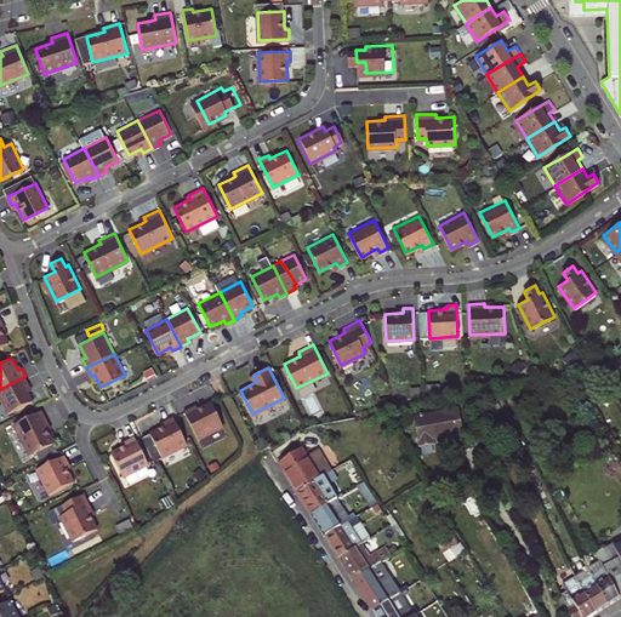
[(26,376),(0,389),(0,394),(9,412),(33,399),(28,390),(27,387),(30,384),(26,376)]
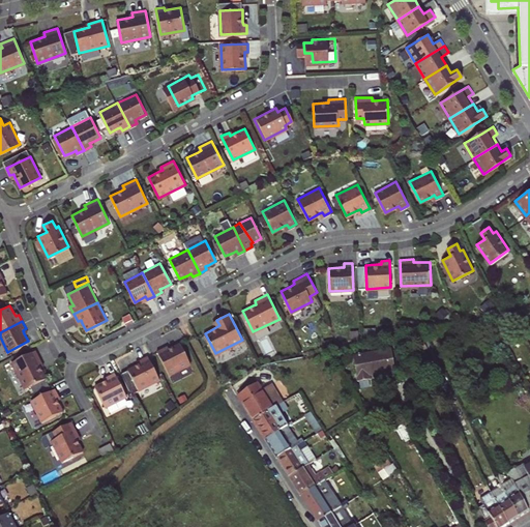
[(169,374),(190,363),(180,343),(169,348),(166,349),(165,346),(157,350),(169,374)]
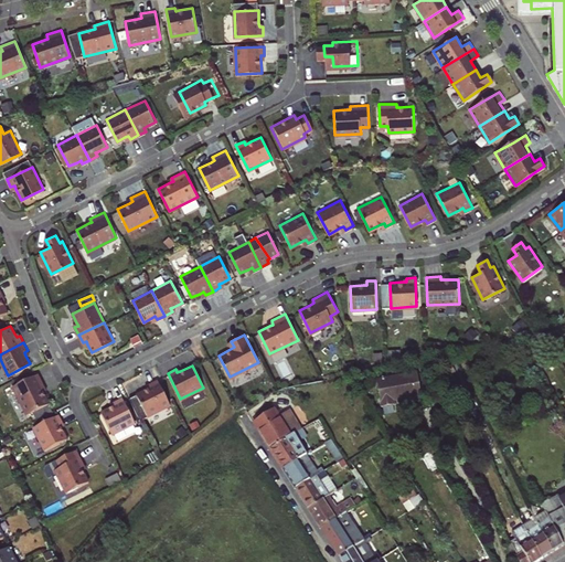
[(376,379),(381,405),(392,403),(392,400),(408,396),(409,400),(423,398),(418,371),(376,379)]
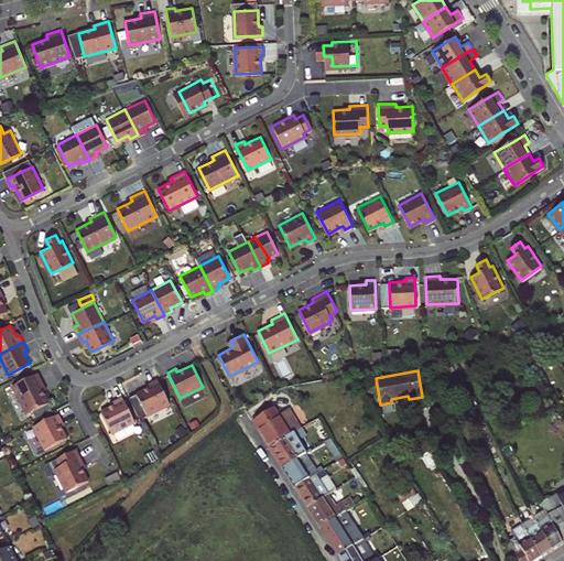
[(45,385),(38,371),(12,385),(26,412),(49,401),(43,390),(41,387),(45,385)]
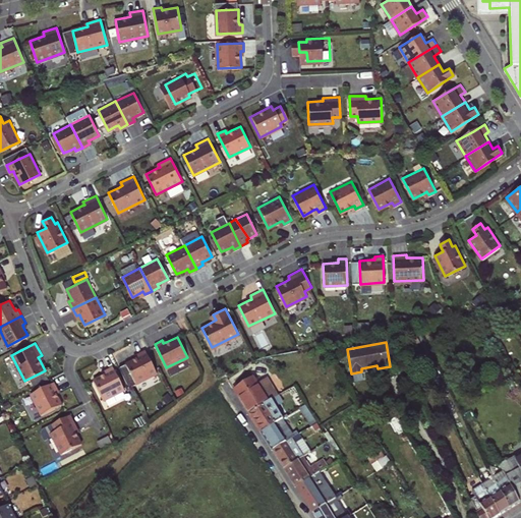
[(155,373),(143,350),(135,353),(137,356),(134,358),(123,363),(133,384),(155,373)]
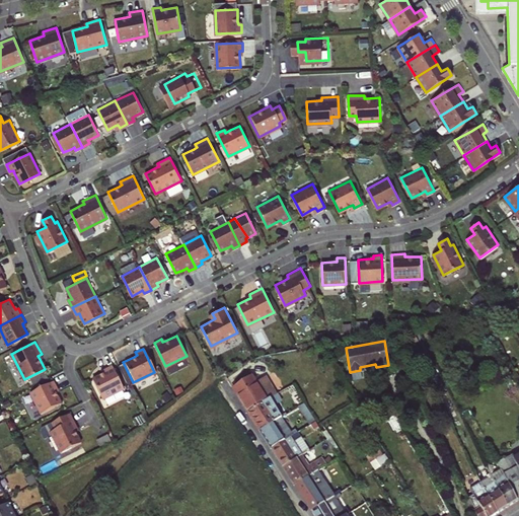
[(103,397),(125,387),(115,367),(103,372),(100,374),(98,370),(91,374),(103,397)]
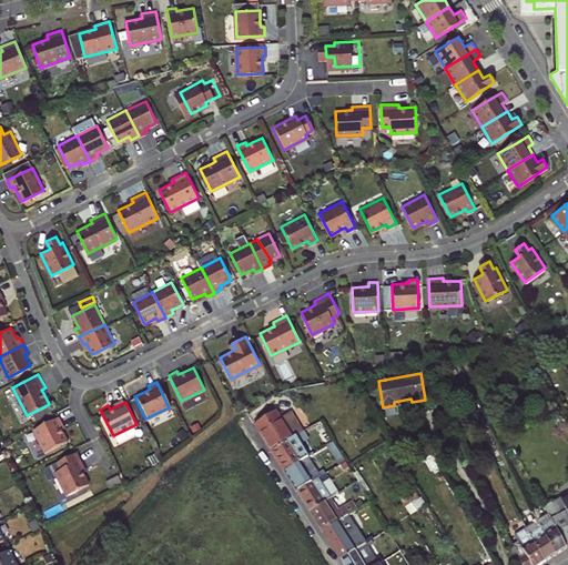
[(255,422),(260,430),(280,416),(275,409),(255,422)]
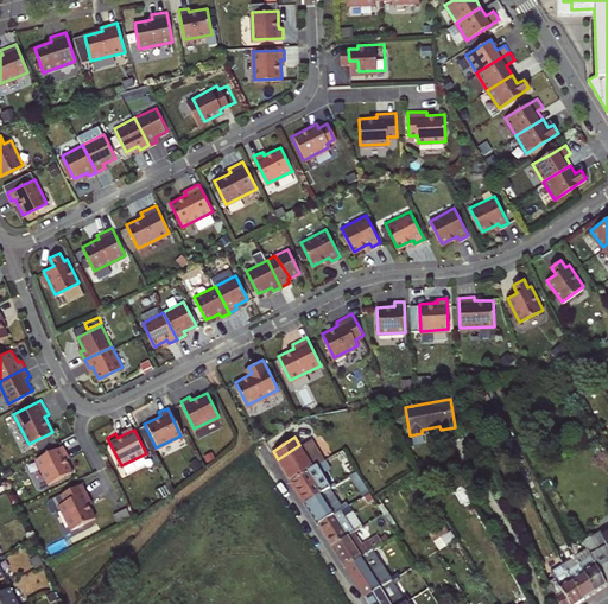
[(322,458),(310,439),(299,445),(278,459),(291,478),(315,463),(322,458)]
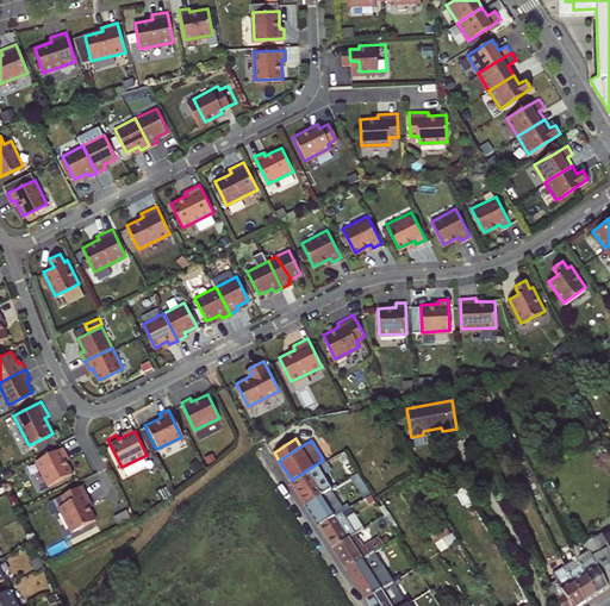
[(37,462),(50,487),(74,474),(67,462),(66,458),(69,456),(64,448),(37,462)]
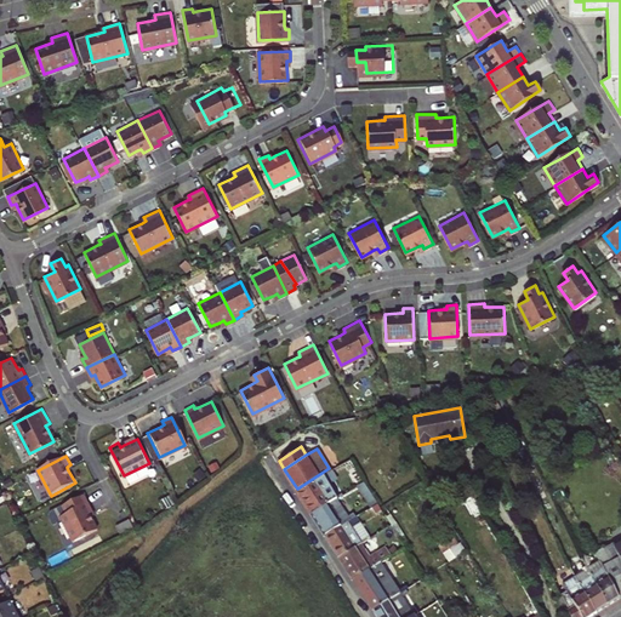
[(336,496),(322,473),(297,489),(312,512),(335,496),(336,496)]
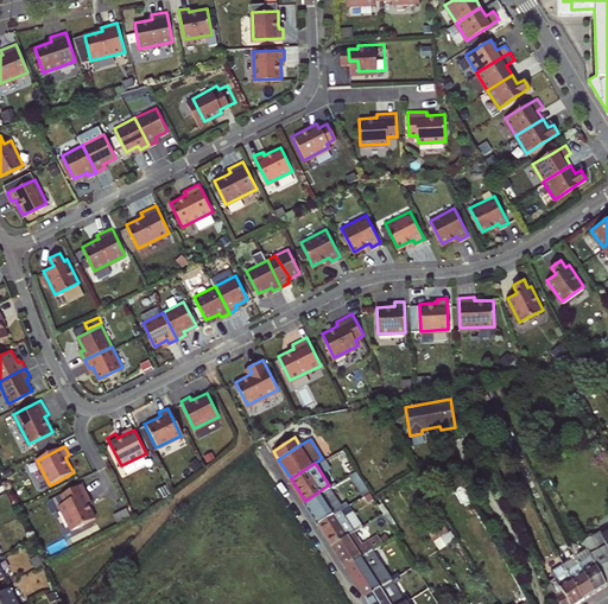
[(329,485),(328,485),(305,501),(318,522),(333,513),(339,509),(342,507),(336,497),(346,491),(352,501),(368,490),(355,468),(329,485)]
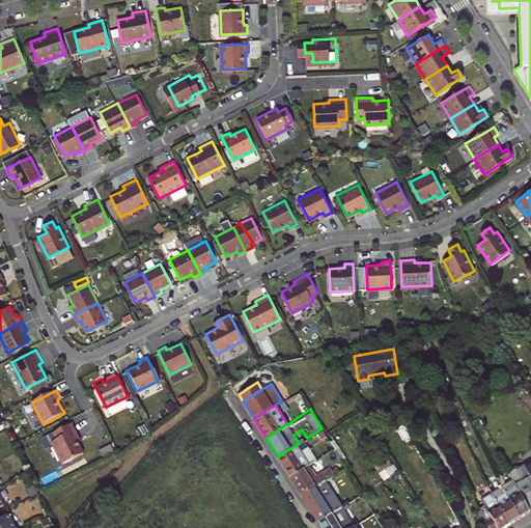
[(411,417),(402,421),(406,427),(415,422),(411,417)]
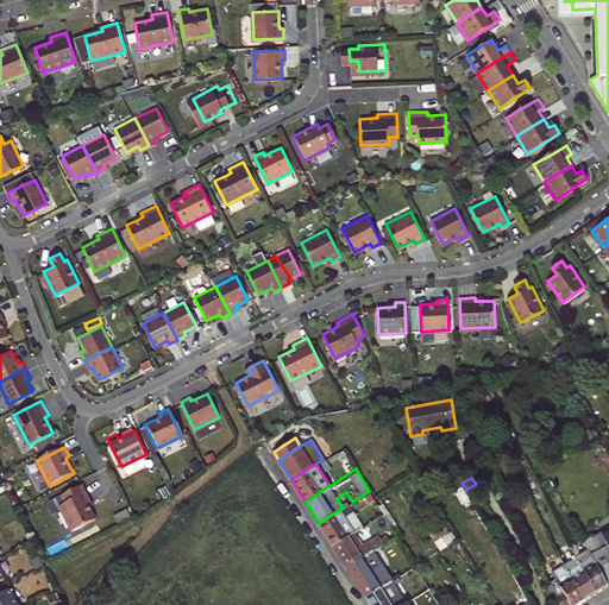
[(462,498),(468,495),(465,490),(462,483),(456,487),(462,498)]
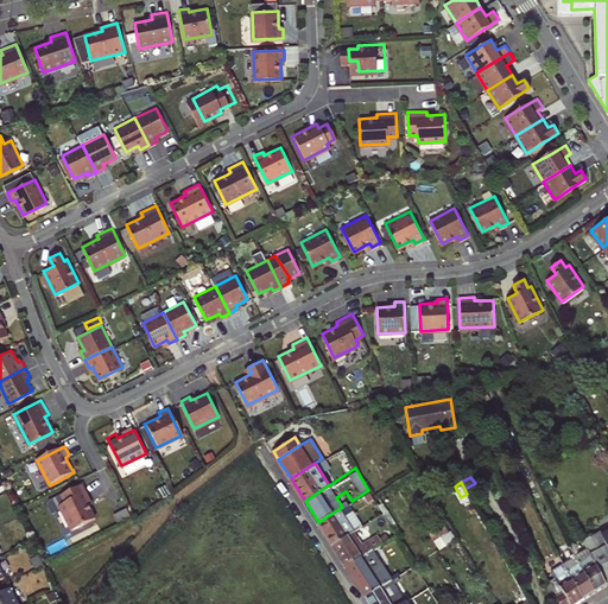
[(84,484),(63,495),(67,503),(61,506),(73,531),(96,519),(90,506),(88,503),(93,501),(84,484)]
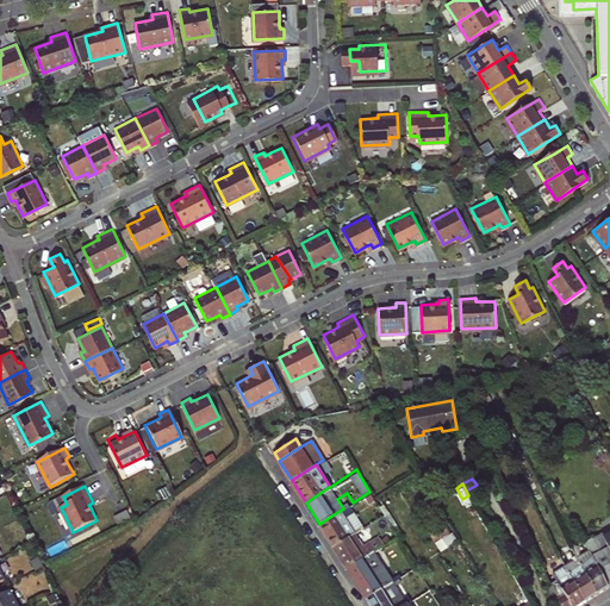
[(334,514),(319,524),(332,545),(354,531),(340,511),(334,514)]
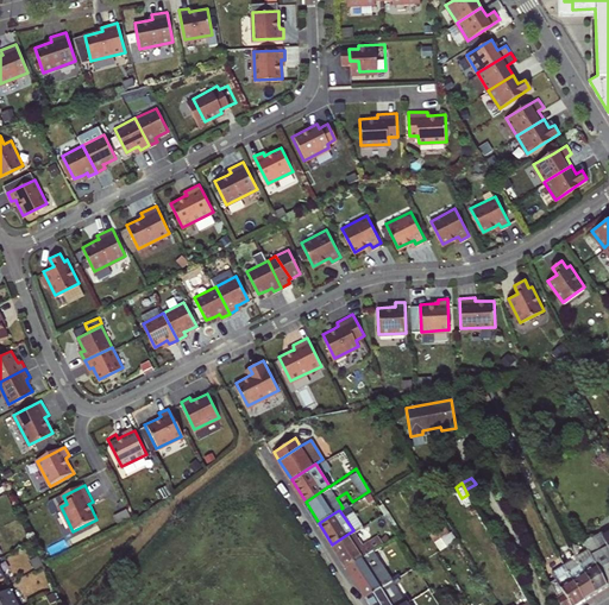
[(434,520),(426,525),(434,541),(444,535),(434,520)]
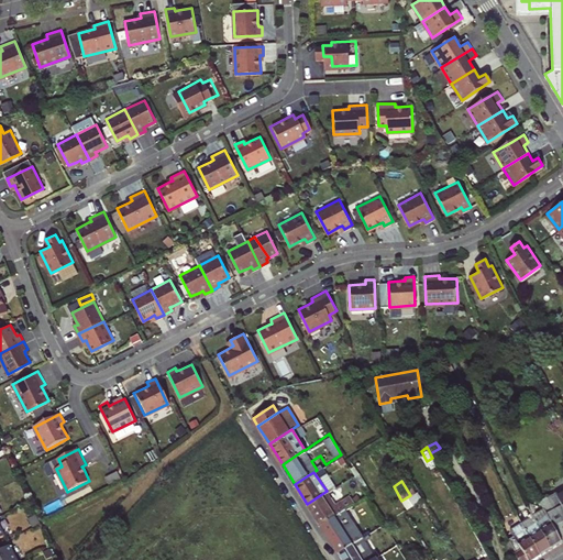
[(553,491),(539,500),(543,509),(561,540),(562,538),(562,490),(554,494),(553,491)]
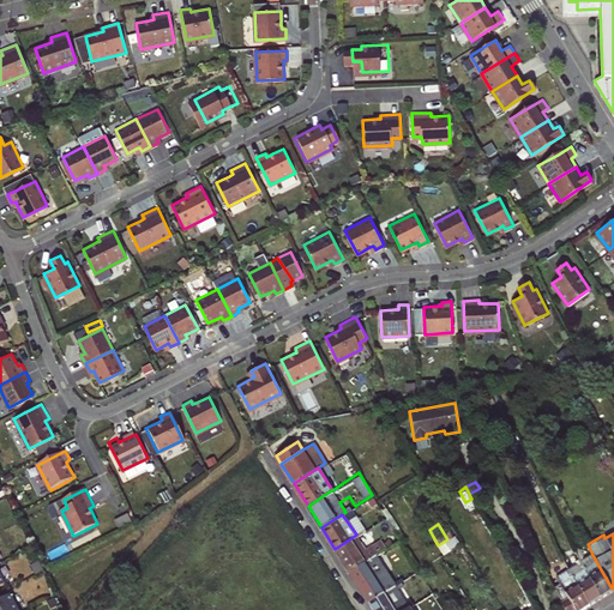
[(365,548),(356,535),(335,549),(349,571),(365,561),(369,557),(377,553),(378,551),(373,543),(365,548)]
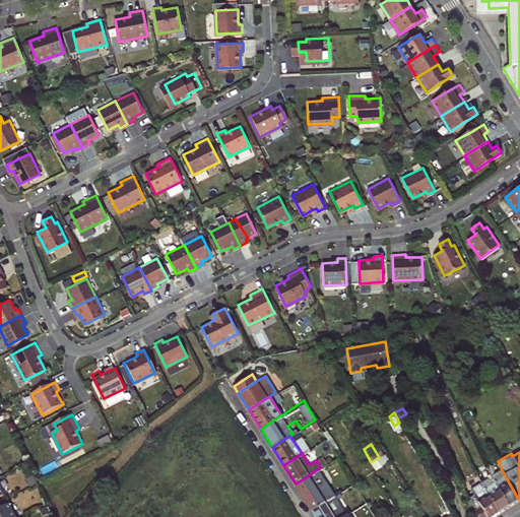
[(322,456),(316,460),(320,467),(326,463),(322,456)]
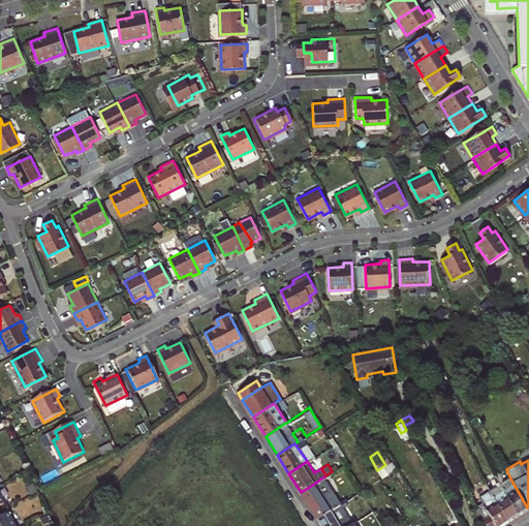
[(324,476),(318,481),(321,486),(329,482),(324,476)]
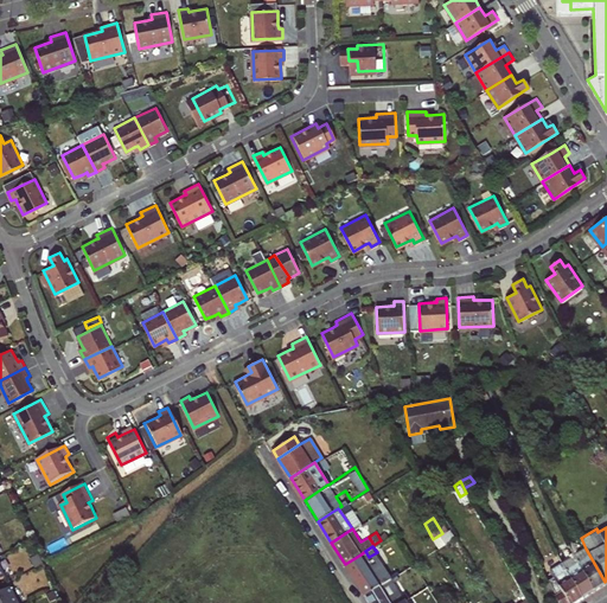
[(605,582),(586,549),(574,556),(593,589),(605,582)]
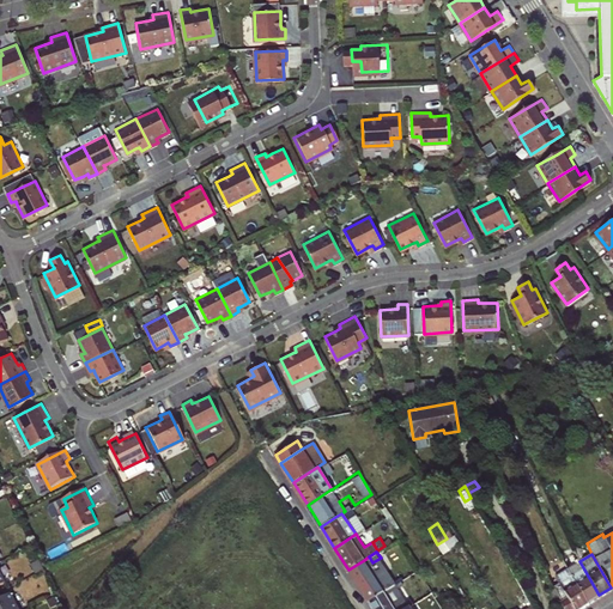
[(383,562),(381,558),(372,562),(376,567),(383,562)]
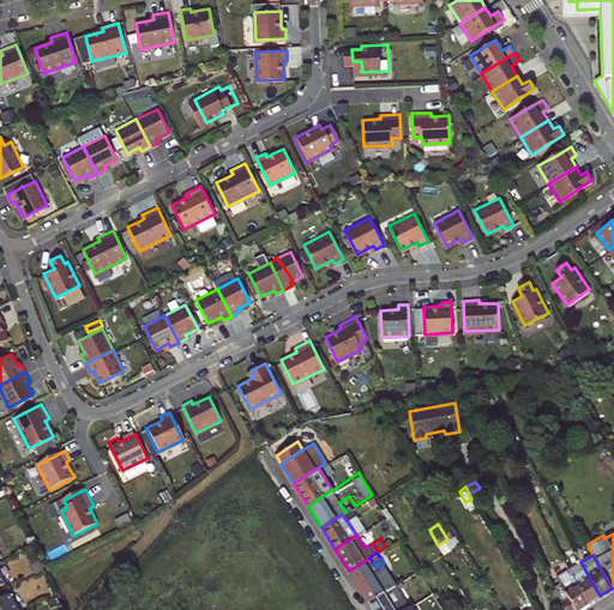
[(349,571),(368,601),(384,590),(365,561),(349,571)]
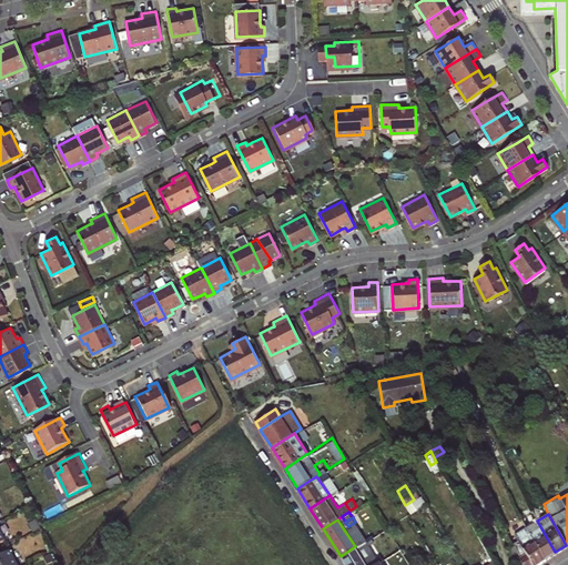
[(555,552),(537,521),(533,523),(536,528),(528,532),(545,558),(555,552)]
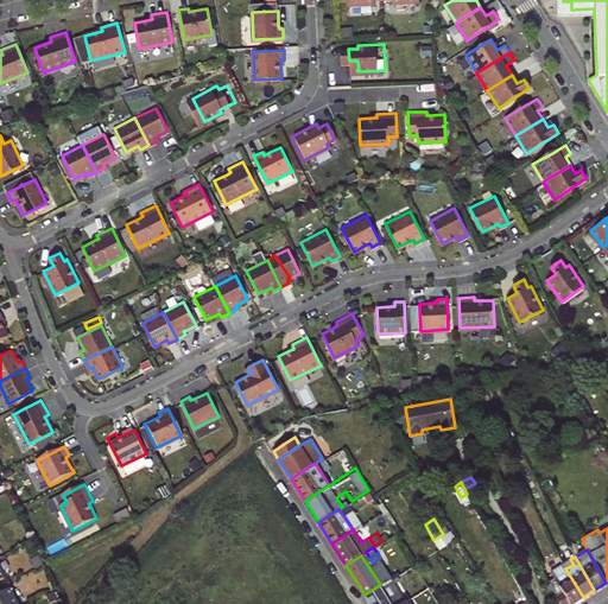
[(571,603),(583,597),(565,568),(562,563),(549,570),(557,593),(563,590),(571,603)]
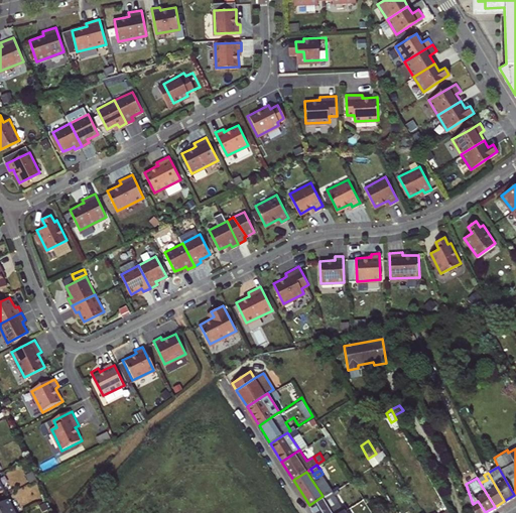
[(344,509),(331,491),(323,496),(309,505),(313,512),(338,512),(339,512),(344,509)]
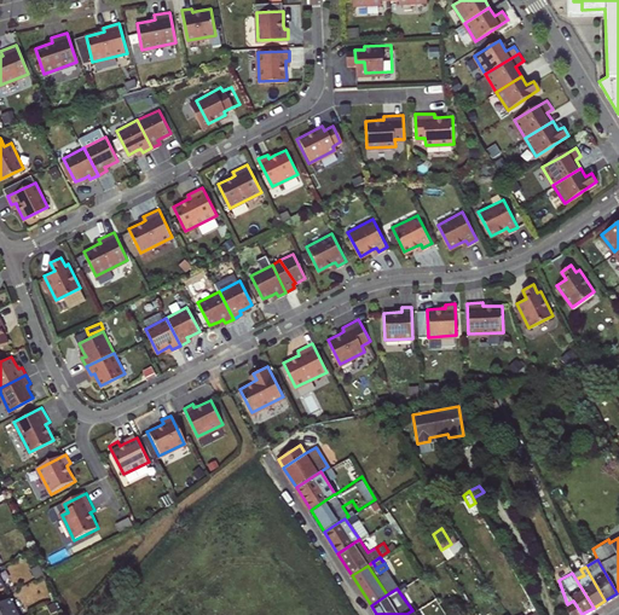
[(561,608),(567,604),(559,591),(554,595),(561,608)]
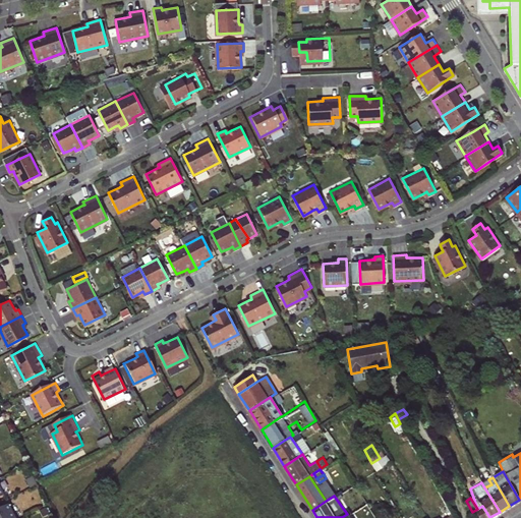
[(0,517),(16,517),(9,503),(0,507),(0,517)]
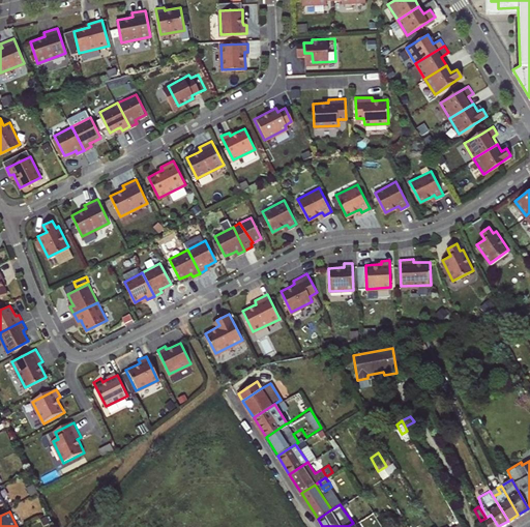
[(486,518),(489,526),(498,526),(491,515),(486,518)]
